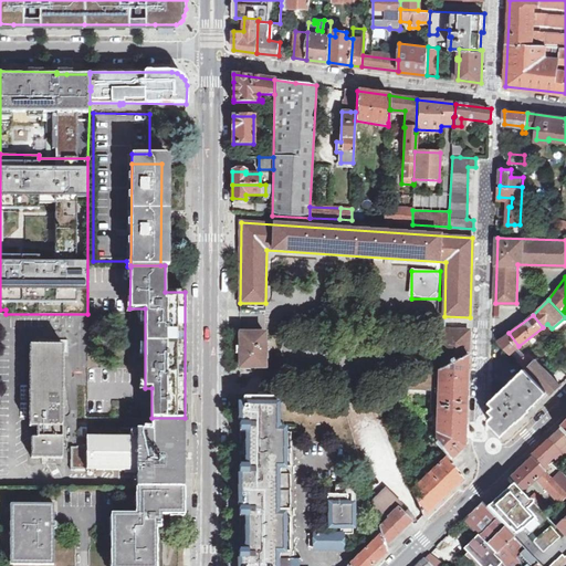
[(468,355),(469,331),(443,329),(442,369),(468,355)]
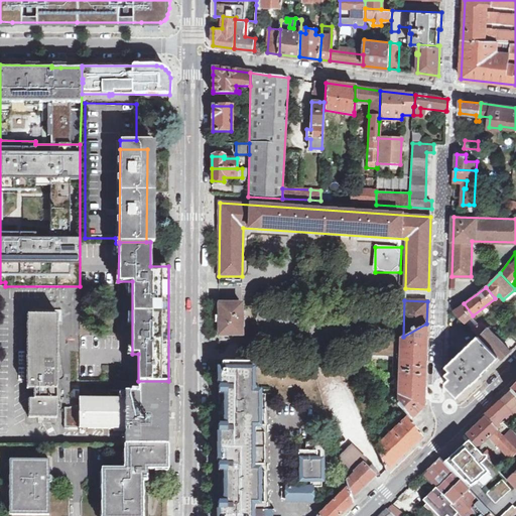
[(219,303),(219,335),(236,335),(236,339),(241,339),(241,330),(244,329),(244,325),(241,324),(241,303),(219,303)]
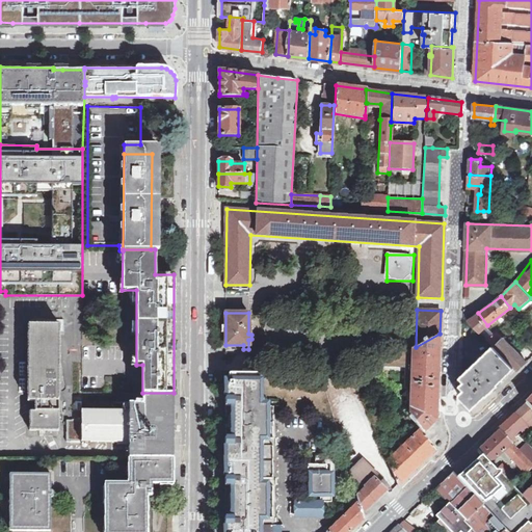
[(487,325),(478,313),(469,320),(480,331),(487,325)]
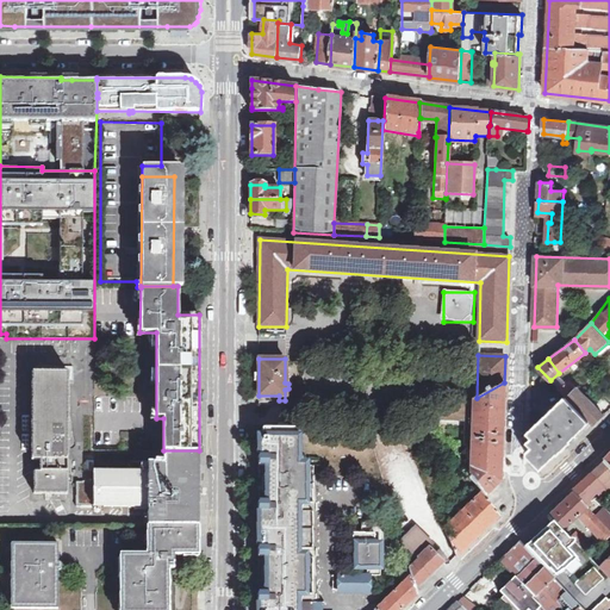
[(32,372),(31,459),(39,459),(39,471),(35,471),(35,493),(66,492),(67,372),(32,372)]
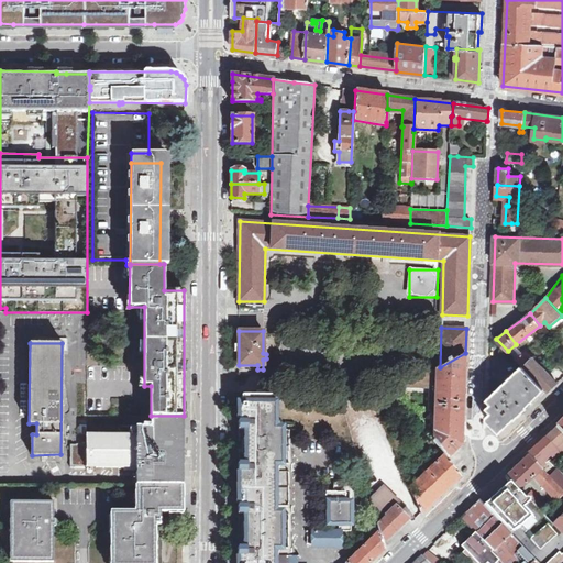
[(522,366),(544,389),(548,392),(558,383),(532,357),(531,357),(526,352),(516,360),(522,366)]
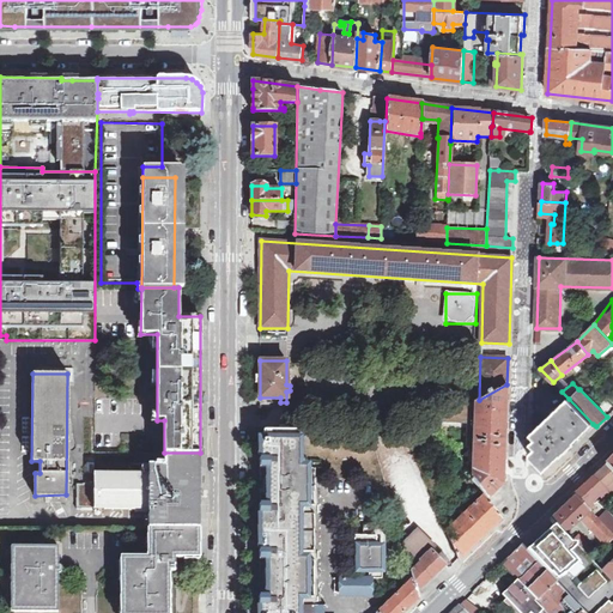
[(426,418),(435,429),(438,434),(485,496),(487,499),(490,498),(489,497),(491,495),(491,496),(492,495),(491,493),(501,484),(502,485),(503,484),(507,384),(479,400),(475,401),(430,416),(426,418)]
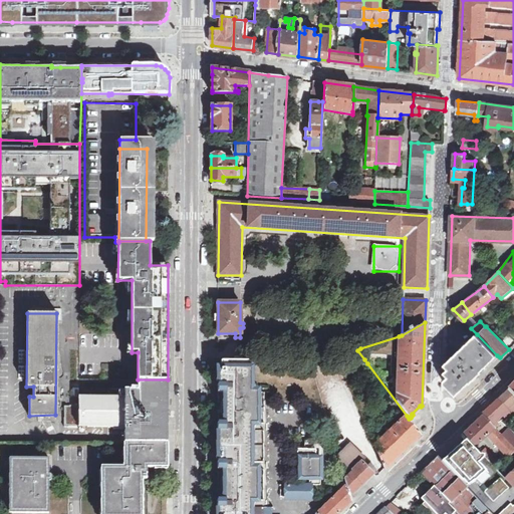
[(470,381),(497,355),(477,334),(466,345),(463,342),(459,350),(460,351),(446,364),(446,389),(447,389),(450,386),(457,393),(456,394),(457,395),(467,384),(466,384),(470,380),(470,381)]
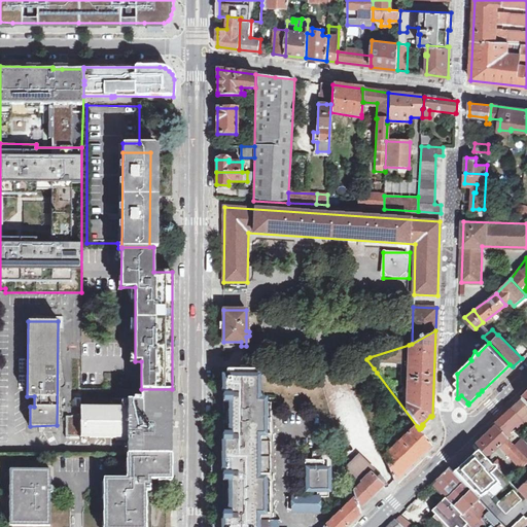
[(364,375),(366,379),(377,373),(374,369),(373,369),(370,364),(362,369),(365,374),(364,375)]
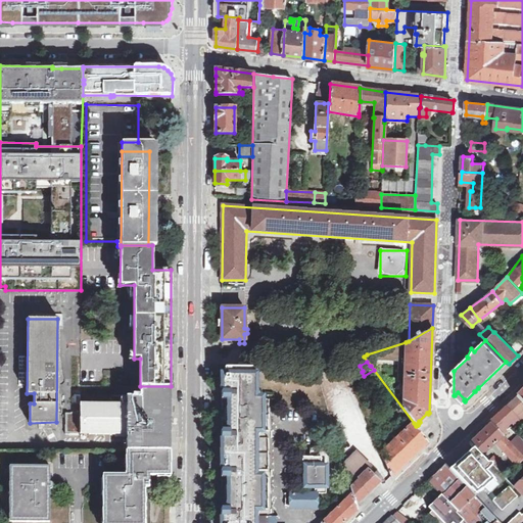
[(350,380),(359,376),(353,365),(346,370),(350,380)]
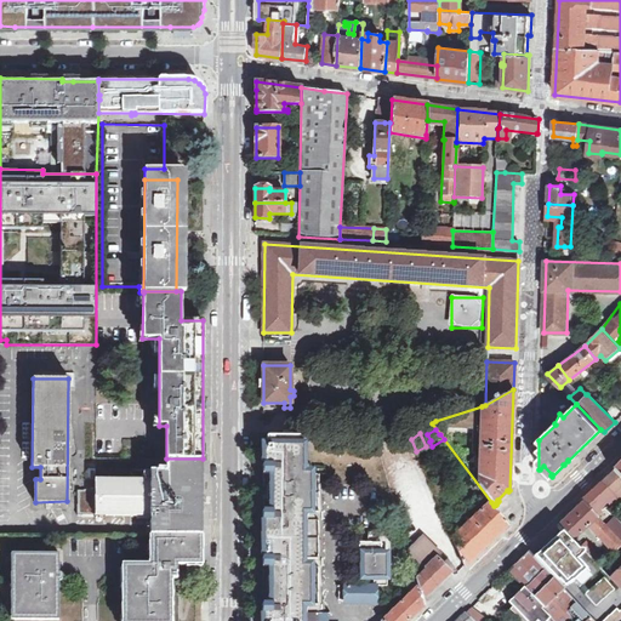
[(301,620),(301,611),(301,608),(301,604),(309,604),(309,567),(302,567),(302,562),(302,516),(302,512),(309,512),(311,473),(302,473),(302,469),(302,437),(267,437),(267,445),(265,445),(265,465),(263,465),(263,474),(266,474),(273,474),(273,484),(273,501),(273,511),(266,511),(263,511),(263,520),(265,520),(265,533),(263,533),(262,545),(265,545),(265,558),(262,558),(262,568),(266,568),(273,568),(272,577),(272,594),(272,604),(266,604),(262,604),(262,613),(265,613),(263,620),(301,620)]
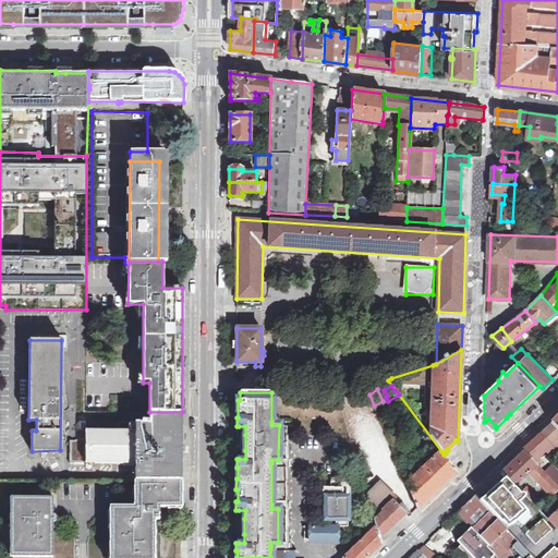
[(75,431),(75,403),(68,403),(69,433),(74,439),(85,439),(85,432),(77,432),(75,431)]
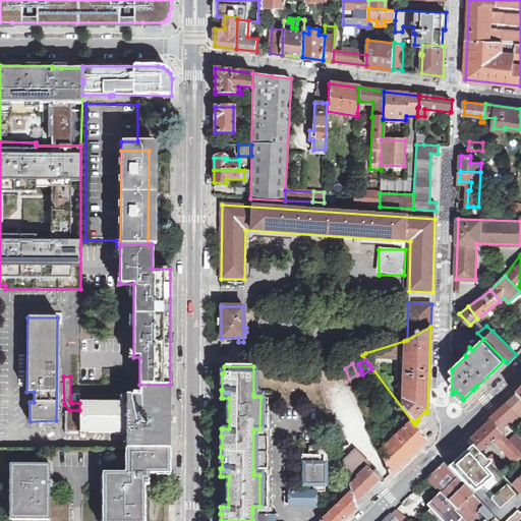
[(79,402),(79,403),(79,410),(79,431),(125,432),(125,449),(128,449),(169,449),(170,385),(139,385),(139,394),(126,394),(126,402),(79,402)]
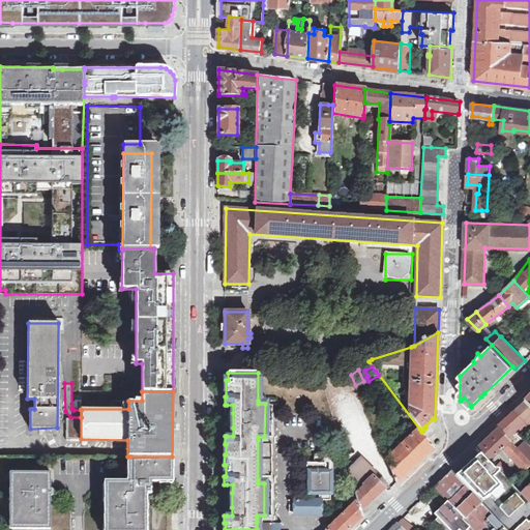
[(529,427),(529,408),(525,403),(513,413),(526,427),(528,429),(529,427)]
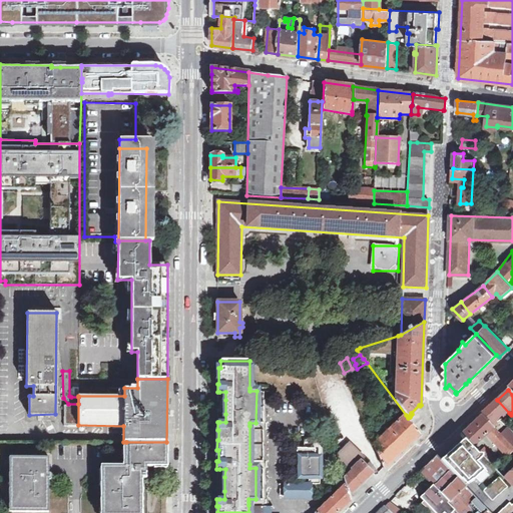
[(504,417),(509,413),(497,400),(481,414),(482,415),(493,427),(512,446),(512,433),(500,420),(503,417),(504,417)]
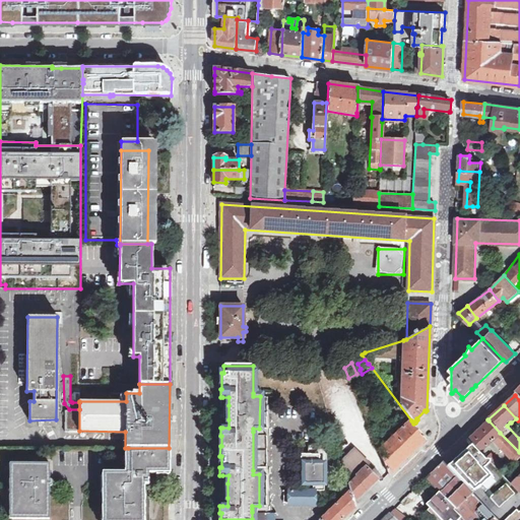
[(74,429),(74,412),(61,412),(61,429),(74,429)]
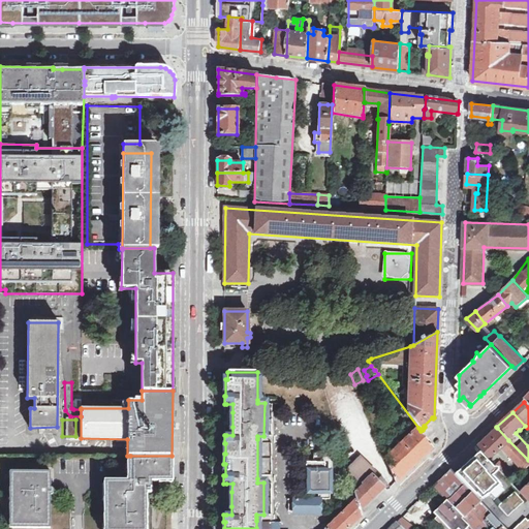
[(385,459),(396,483),(433,447),(433,446),(421,431),(418,428),(385,459)]
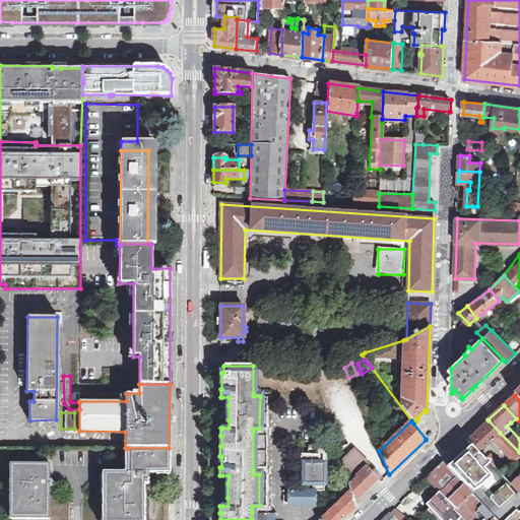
[(500,433),(489,420),(467,441),(471,445),(478,453),(491,442),(500,433)]
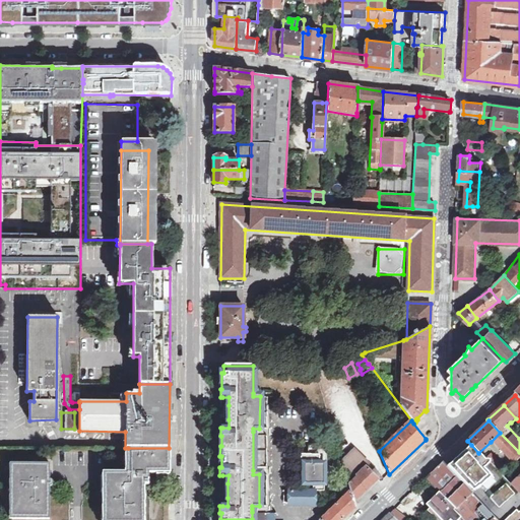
[(519,454),(500,433),(491,442),(513,466),(519,459),(519,454)]
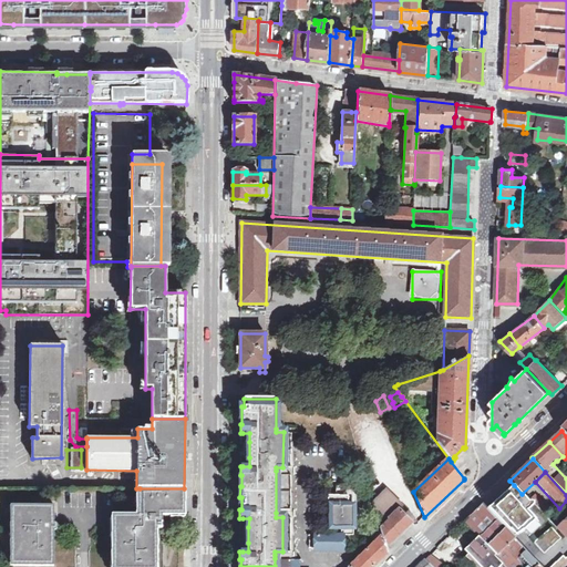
[(332,506),(332,513),(332,525),(342,525),(342,534),(354,534),(354,524),(353,524),(352,518),(358,514),(353,509),(353,505),(357,505),(357,485),(344,485),(337,485),(337,494),(328,494),(328,505),(332,506)]
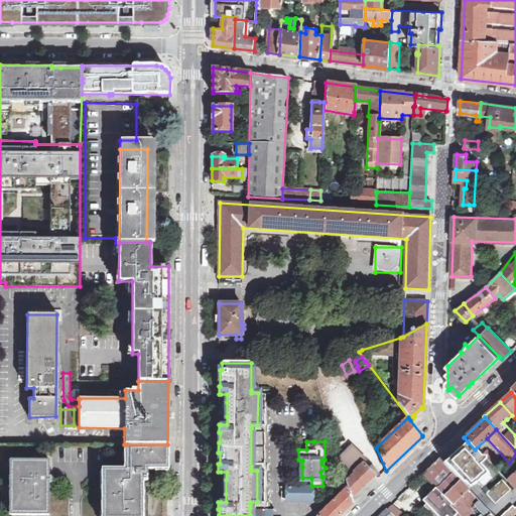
[(475,449),(468,441),(443,463),(452,471),(469,489),(487,472),(477,461),(481,457),(475,449)]
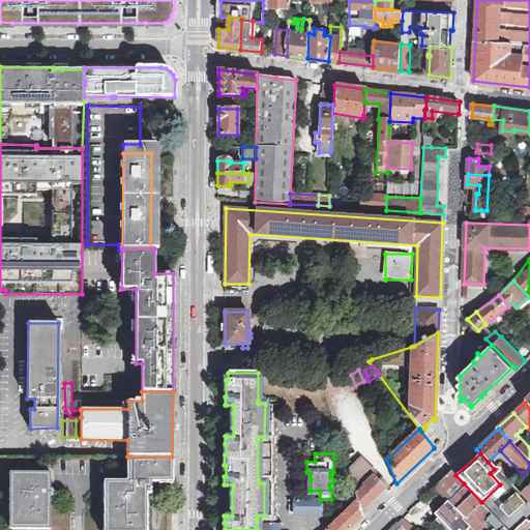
[(172,457),(130,457),(130,481),(151,481),(172,482),(172,457)]
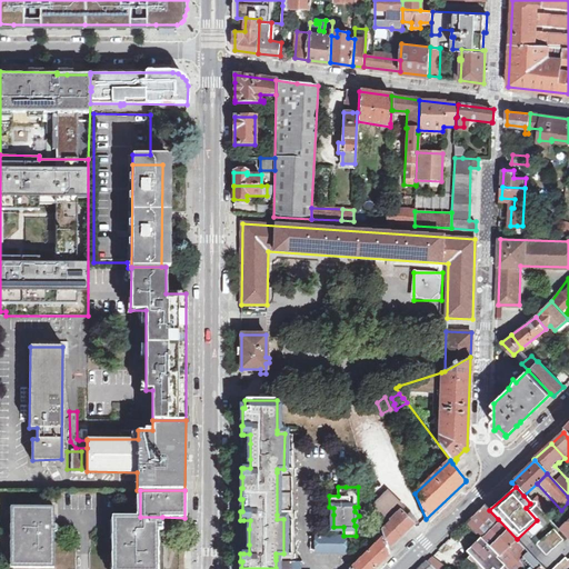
[(375,505),(382,531),(383,537),(388,548),(412,523),(400,511),(403,508),(389,491),(375,505)]
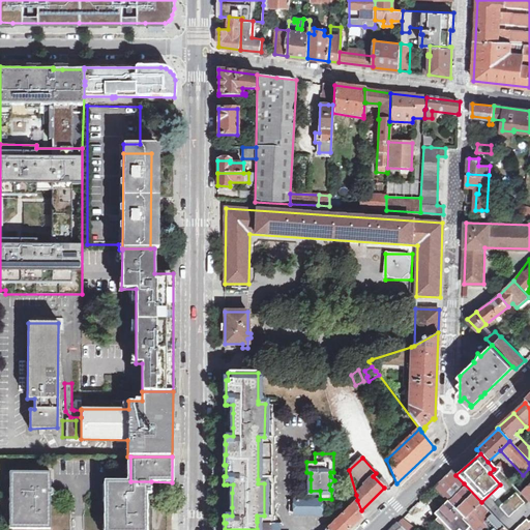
[(502,472),(510,481),(516,477),(502,464),(494,468),(495,468),(498,469),(502,472)]
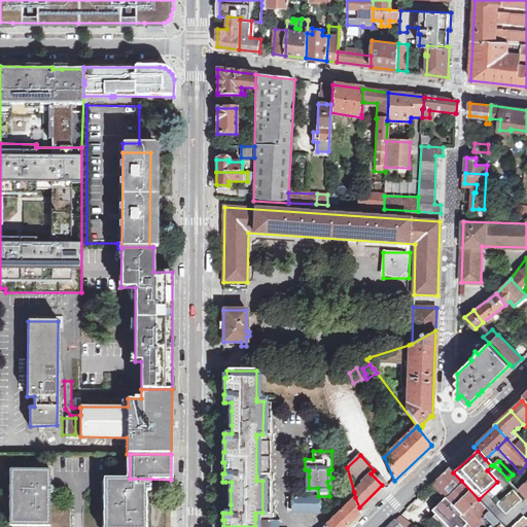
[(446,498),(462,515),(460,517),(468,524),(470,526),(503,526),(479,500),(479,499),(461,481),(453,472),(449,467),(431,485),(446,498)]
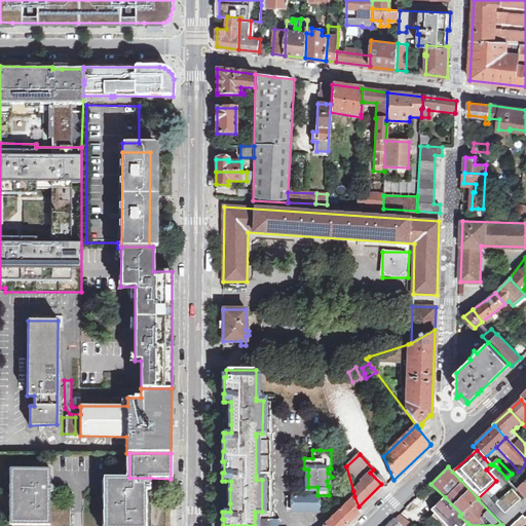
[(9,525),(48,525),(49,492),(51,491),(52,490),(52,488),(52,486),(50,485),(49,484),(49,470),(9,470),(9,525)]
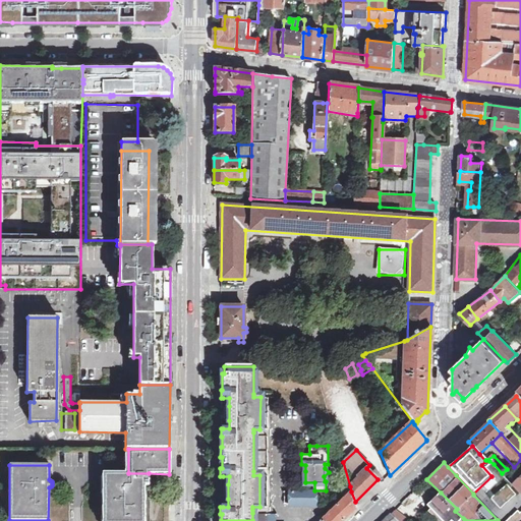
[(145,520),(145,516),(143,516),(143,509),(145,509),(145,493),(143,493),(143,485),(149,485),(149,479),(149,473),(128,473),(103,473),(103,478),(102,478),(102,494),(103,494),(102,520),(145,520)]
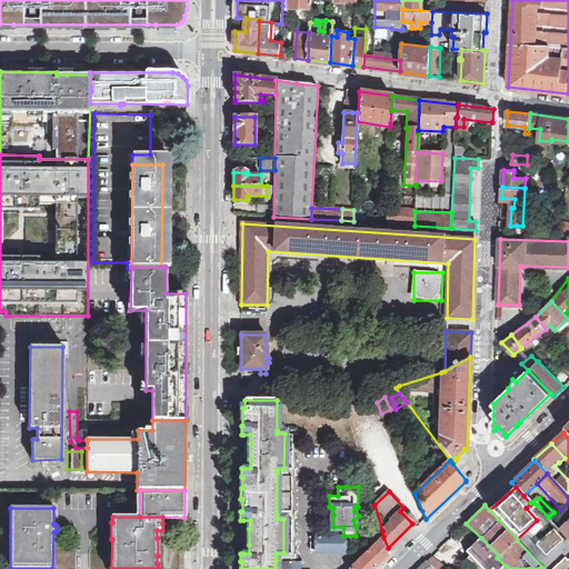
[(553,530),(537,546),(547,557),(563,541),(553,530)]
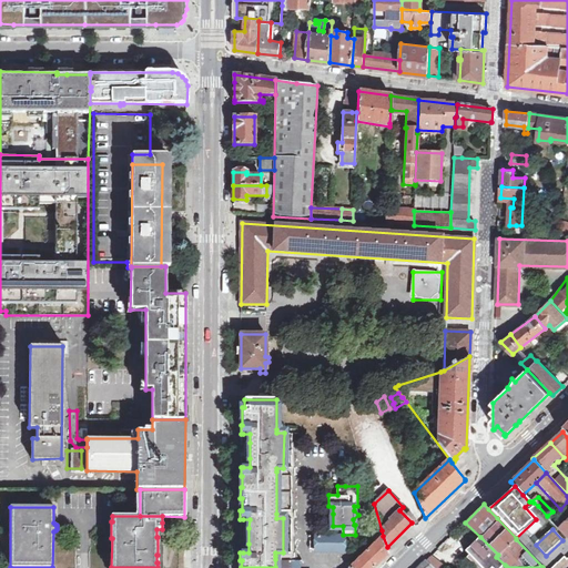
[(371,535),(377,541),(383,536),(382,530),(377,531),(371,535)]
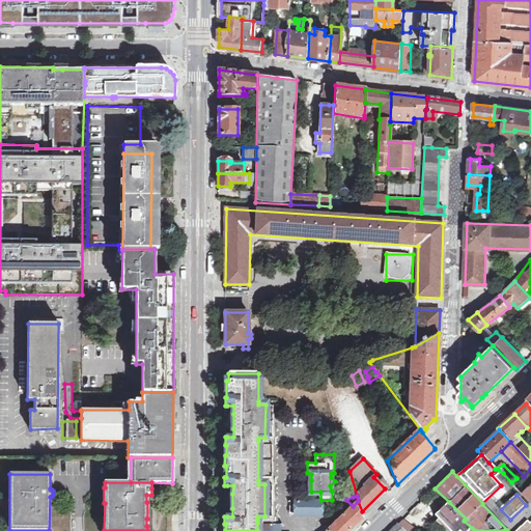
[(297,515),(320,514),(320,500),(297,500),(297,515)]
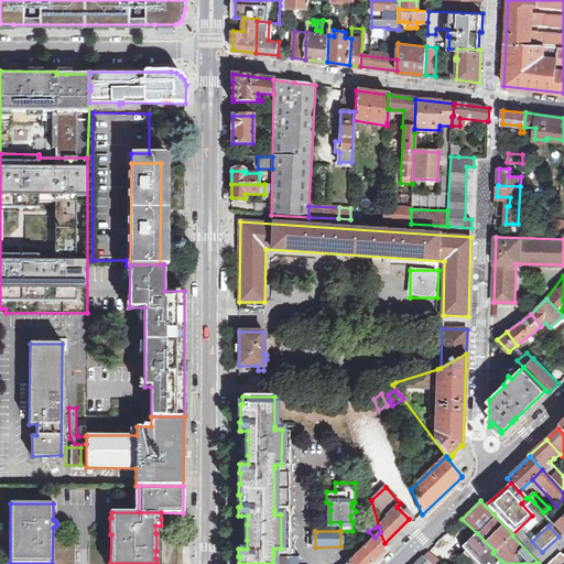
[(348,563),(370,563),(386,549),(384,543),(380,532),(375,538),(348,563)]
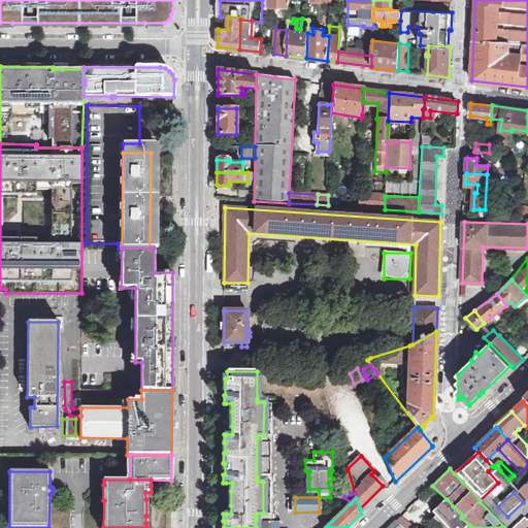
[(448,527),(465,527),(469,525),(461,518),(463,516),(447,499),(433,513),(448,527)]
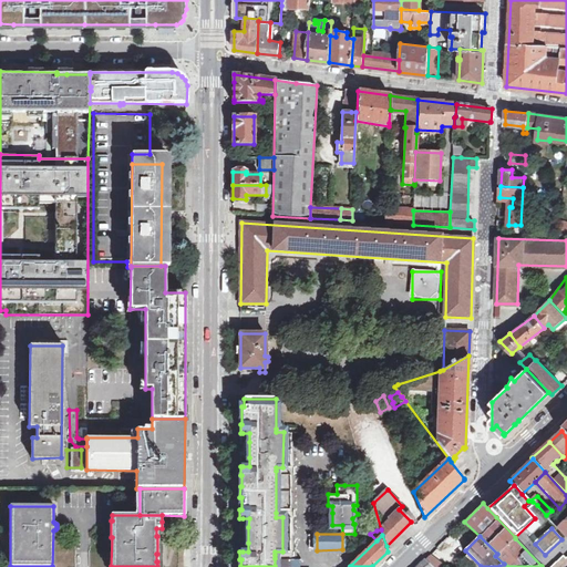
[(443,566),(430,554),(424,559),(432,566),(443,566)]
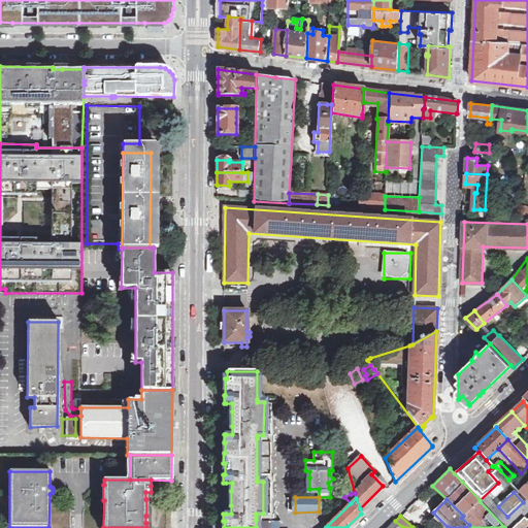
[(526,519),(516,527),(527,527),(527,520),(526,519)]
